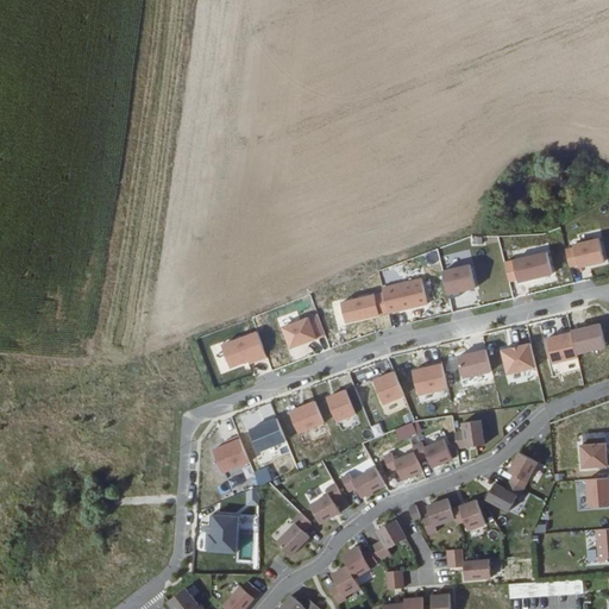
[(563,245),(570,269),(604,261),(597,236),(563,245)]
